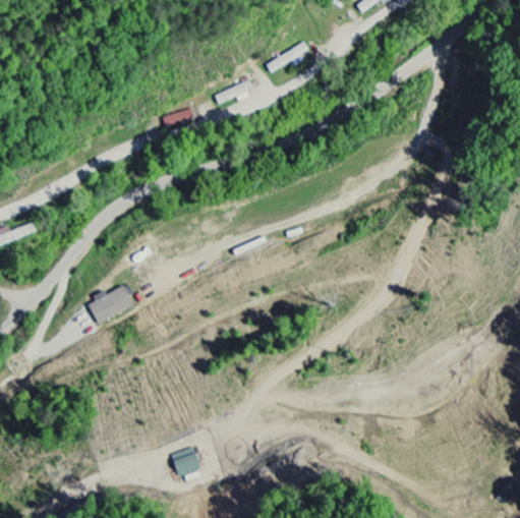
[(267,64),(273,74),(303,56),(302,54),(309,50),(304,41),(267,64)]
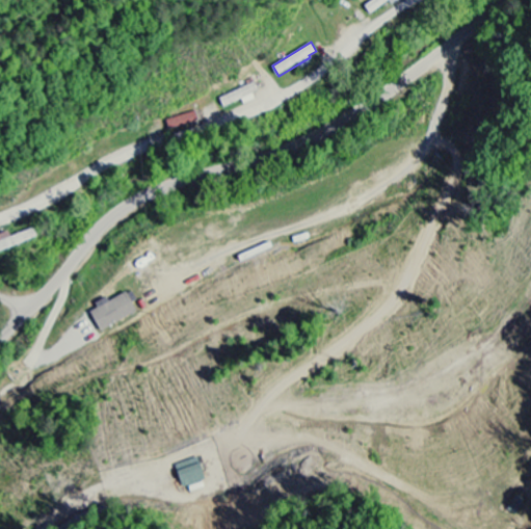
[(219,97),(224,106),(242,99),(244,103),(256,98),(254,93),(260,89),(256,80),(219,97)]
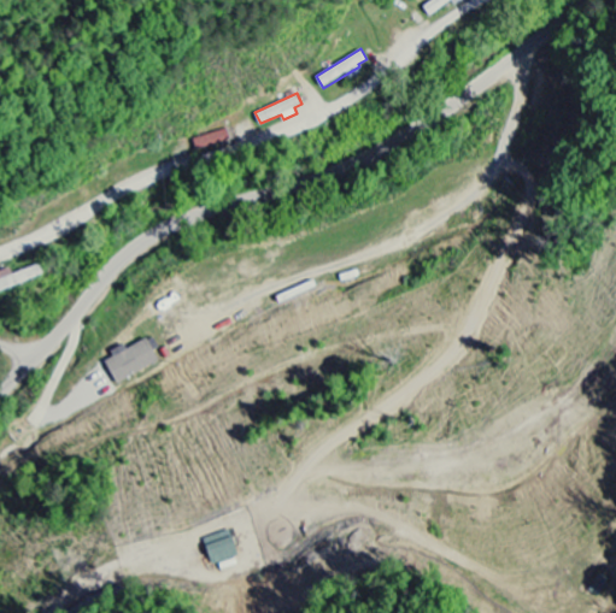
[(0,289),(44,275),(39,263),(12,272),(10,266),(0,269),(0,289)]
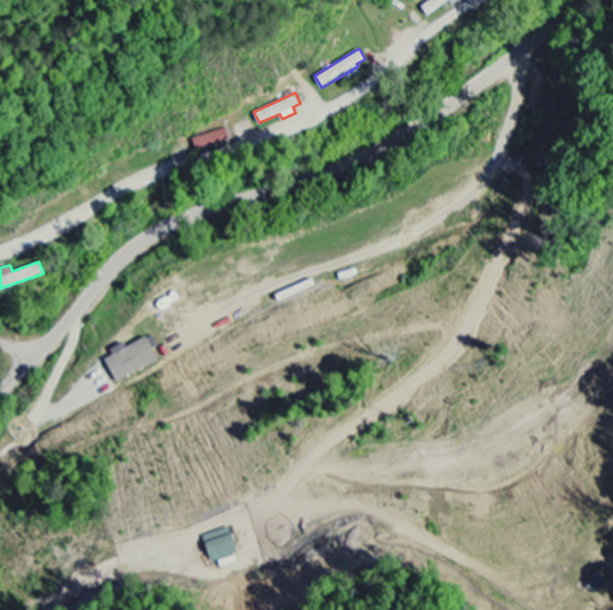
[(101,355),(115,380),(161,355),(148,332),(125,345),(124,343),(101,355)]
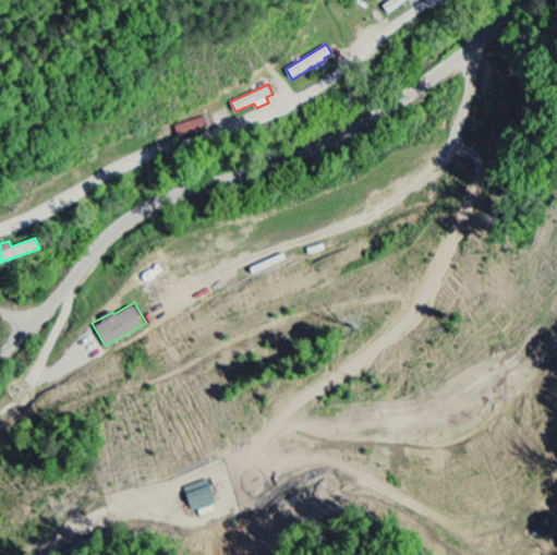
[(214,504),(208,480),(183,485),(190,509),(214,504)]
